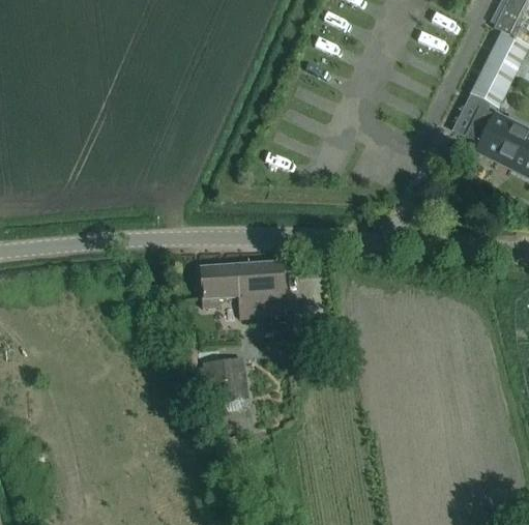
[(526,0),(509,34),(502,30),(470,93),(498,107),(515,75),(528,81),(528,0),(526,0)]
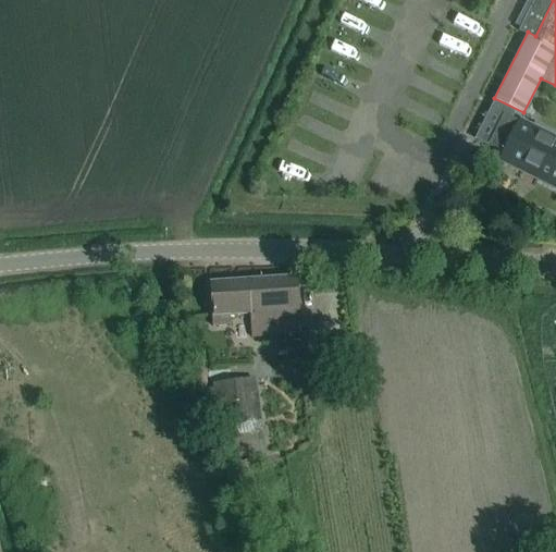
[(555,135),(503,109),(489,138),(505,147),(501,156),(555,183),(555,135)]
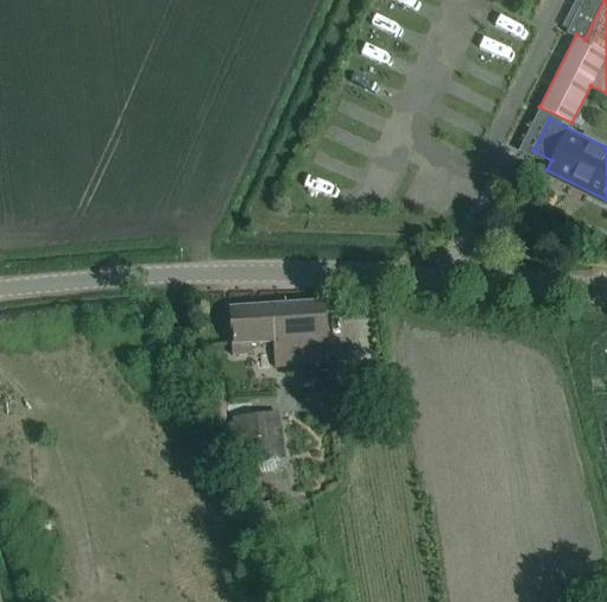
[(326,299),(229,305),(232,329),(232,350),(252,349),(252,340),(273,338),(274,362),(329,360),(327,323),(326,299)]
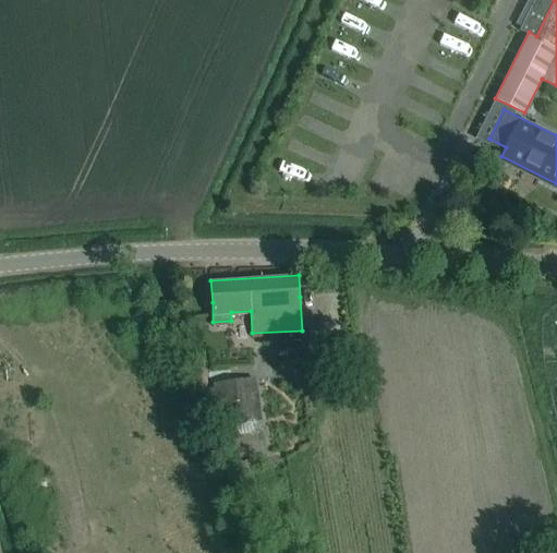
[(157,312),(169,312),(169,300),(156,300),(157,312)]
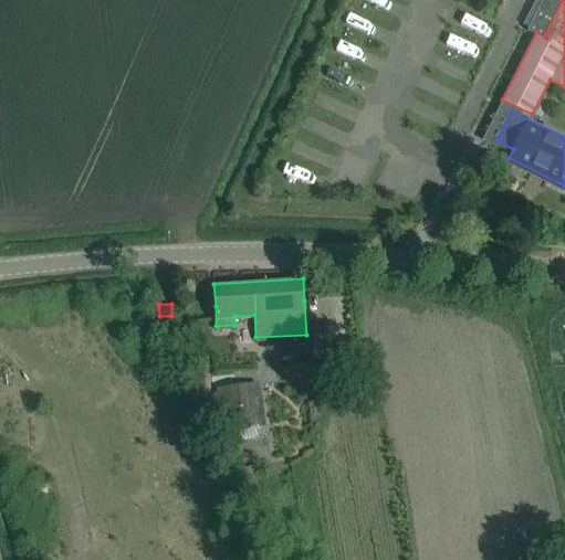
[(216,387),(221,426),(265,421),(261,381),(216,387)]
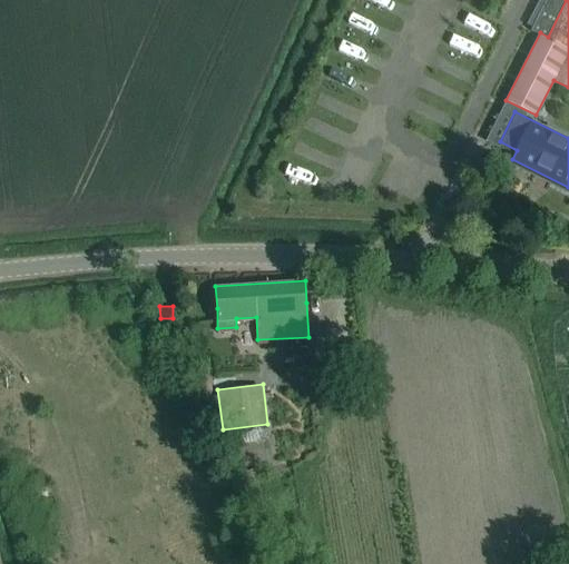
All buildings are outlined.
